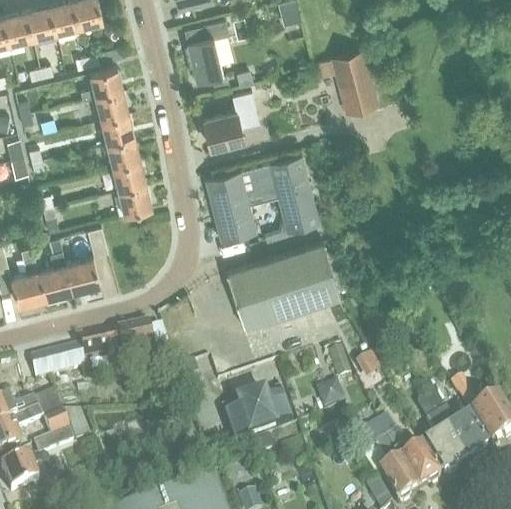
[(97,0),(77,0),(72,1),(78,29),(103,23),(97,0)]
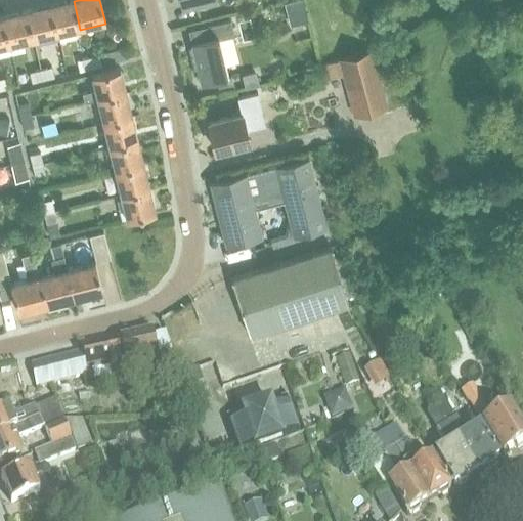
[(302,0),(285,5),(290,28),(308,23),(302,0)]
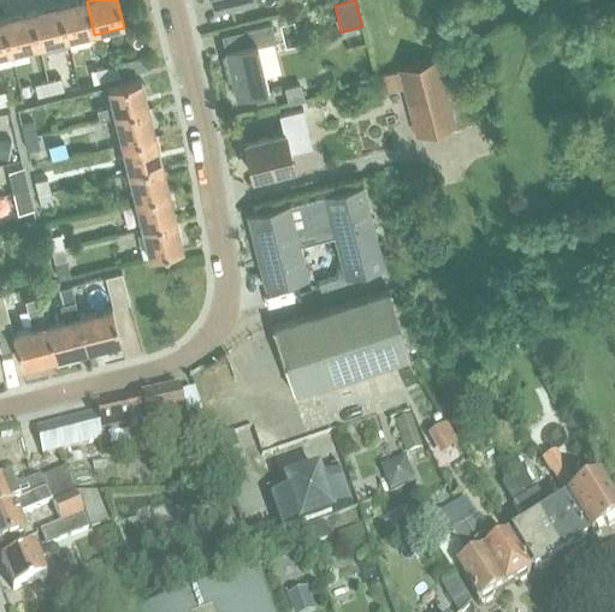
[(94,35),(87,1),(58,9),(66,42),(94,35)]
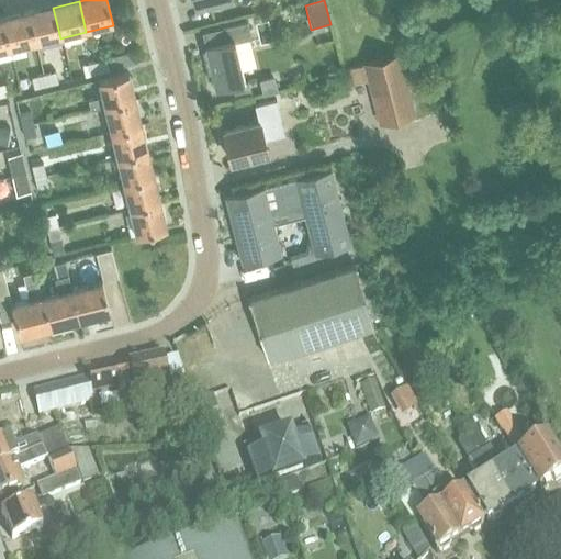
[(53,8),(27,14),(34,44),(60,38),(53,8)]
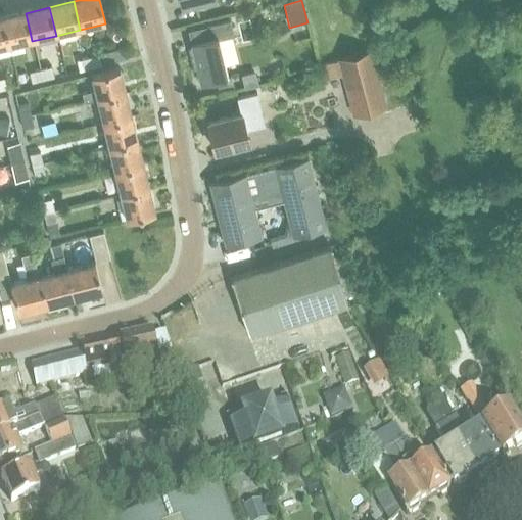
[(32,41),(26,13),(1,18),(8,47),(32,41)]
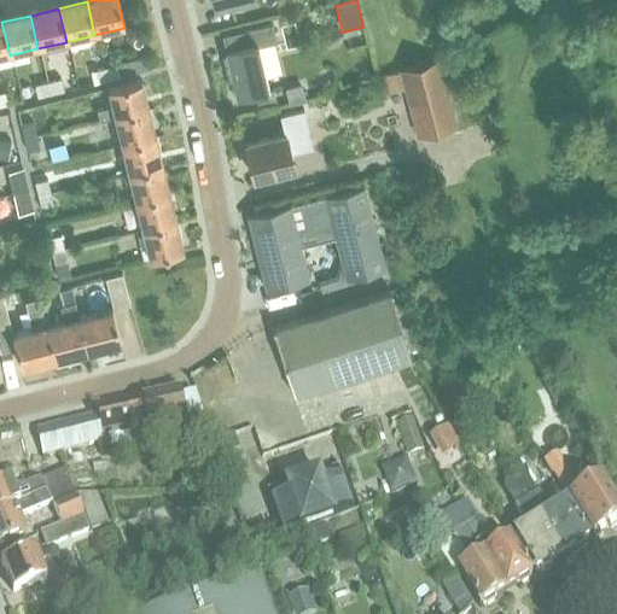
[(249,50),(227,56),(238,101),(256,97),(260,109),(277,104),(273,91),(269,92),(258,48),(277,44),(273,25),(245,33),(249,50)]
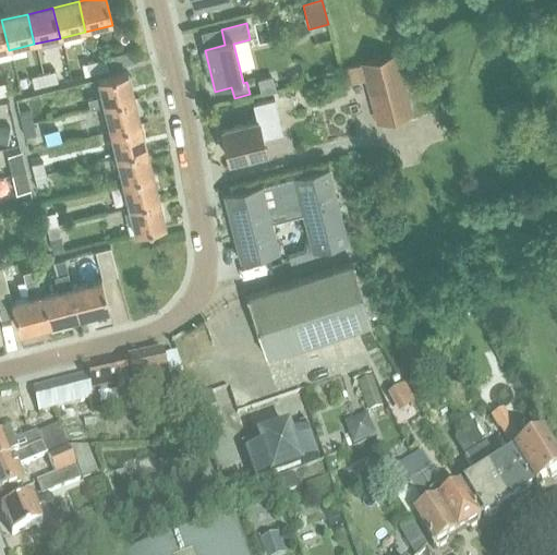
[(134,56),(113,61),(116,70),(136,65),(134,56)]
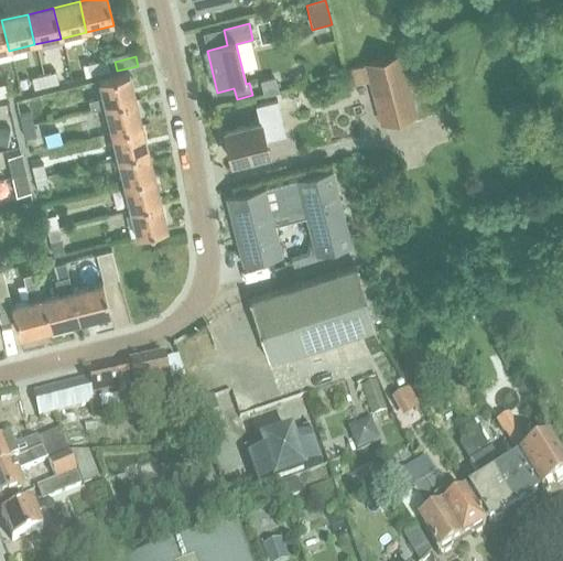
[(370,66),(375,83),(386,125),(412,117),(396,60),(370,66)]
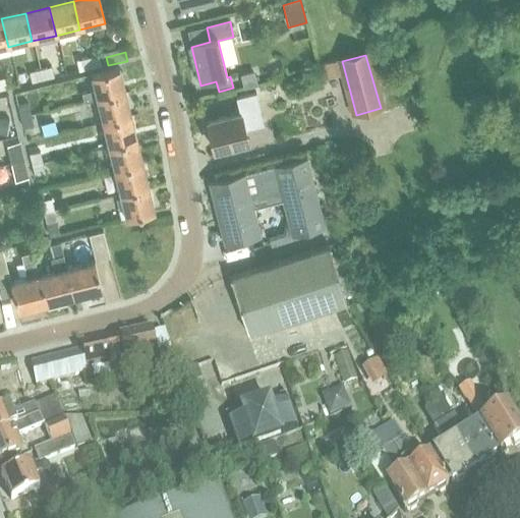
[(88,60),(91,69),(102,67),(99,57),(88,60)]
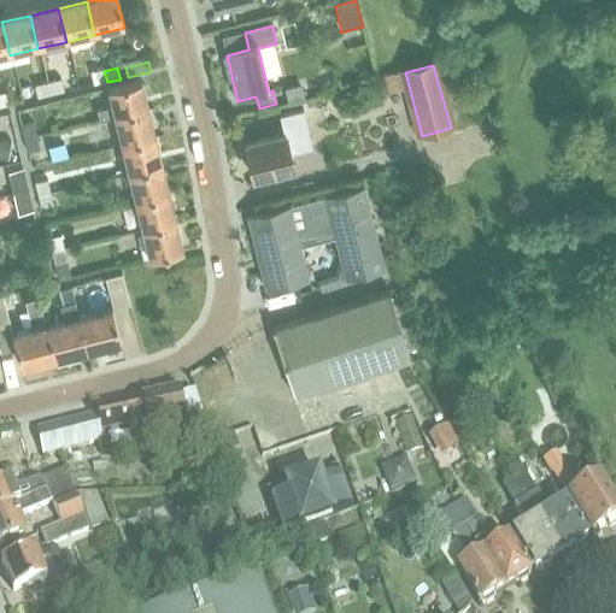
[(107,82),(104,71),(91,74),(94,86),(107,82)]
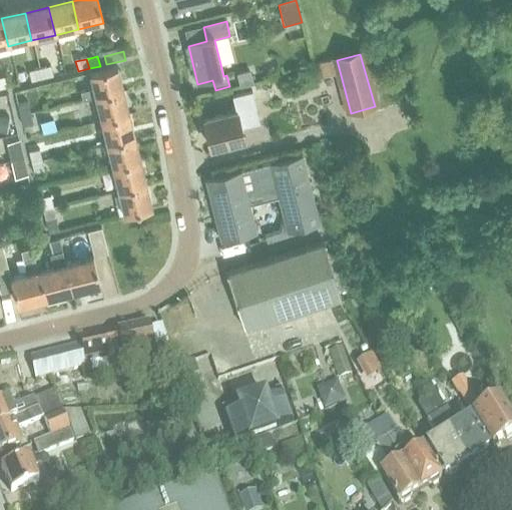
[(40,70),(42,80),(53,77),(51,68),(40,70)]
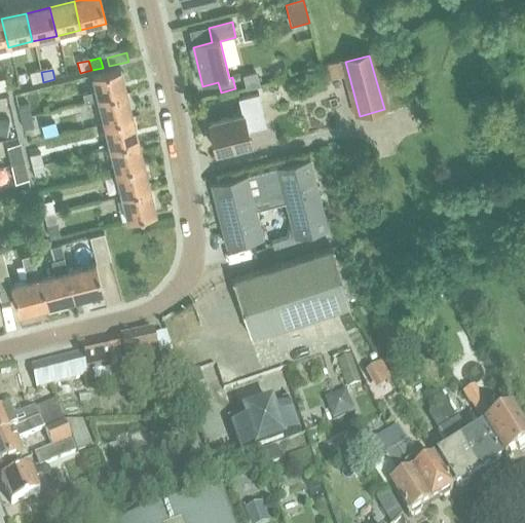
[(99,102),(126,95),(120,70),(92,76),(97,91),(83,95),(85,104),(99,101),(99,102)]
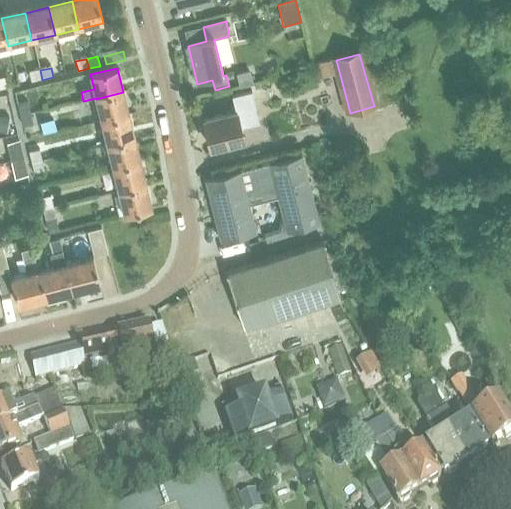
[(42,80),(40,70),(29,73),(31,82),(42,80)]
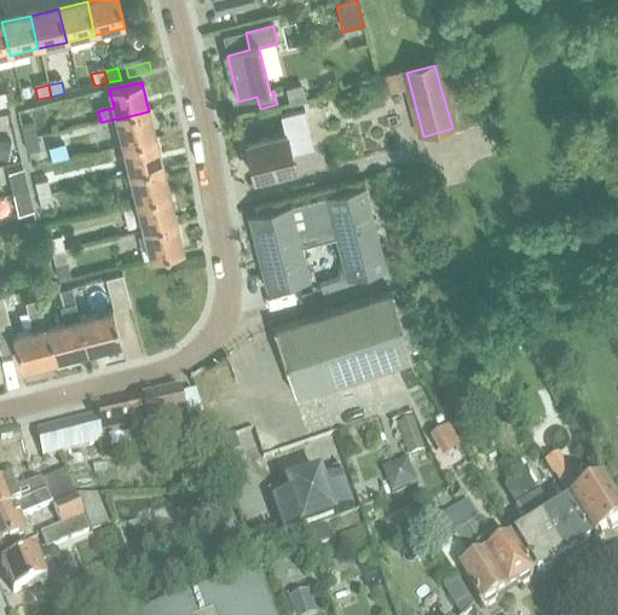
[(302,87),(287,91),(290,108),(306,103),(302,87)]
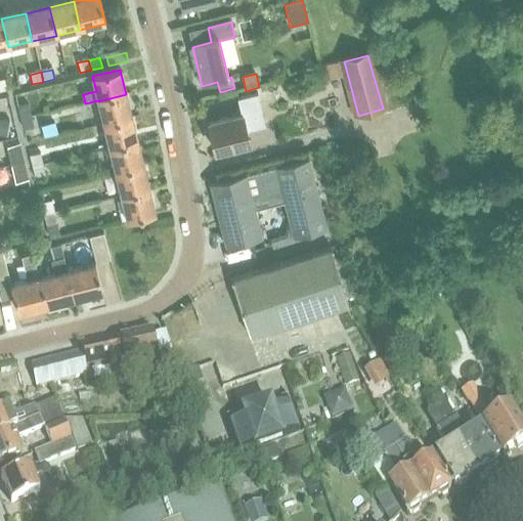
[(35,84),(37,96),(61,91),(58,79),(35,84)]
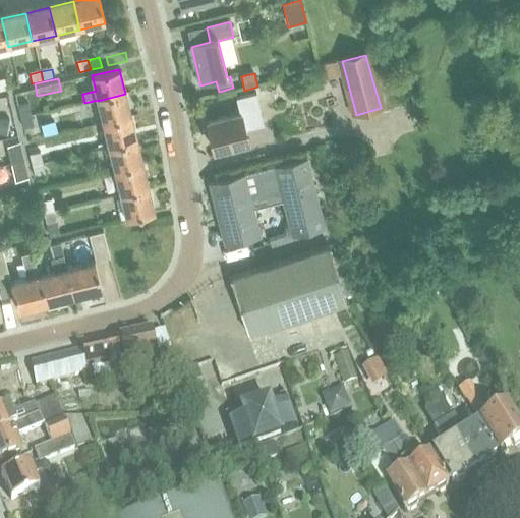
[(0,104),(13,102),(10,91),(0,93),(0,104)]
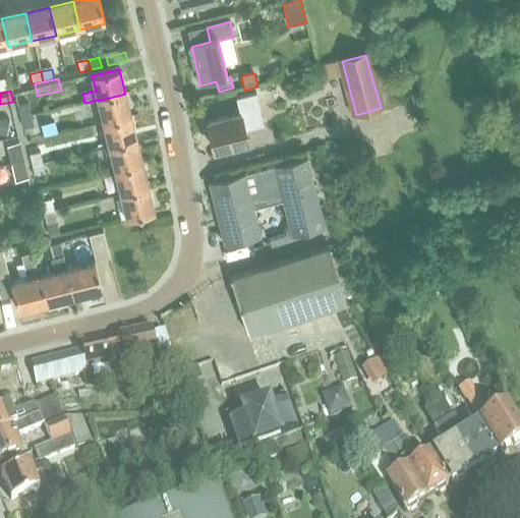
[(131,118),(125,94),(98,101),(104,124),(131,118)]
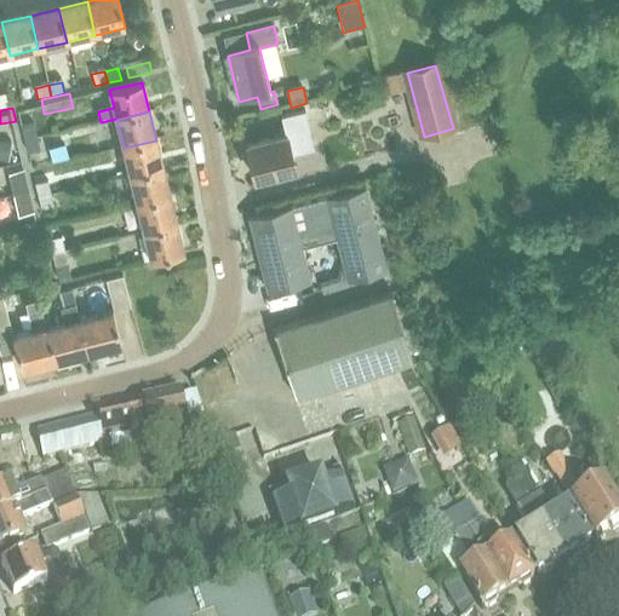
[(247,147),(254,180),(296,170),(293,157),(308,154),(302,130),(309,127),(305,113),(281,119),(286,137),(247,147)]
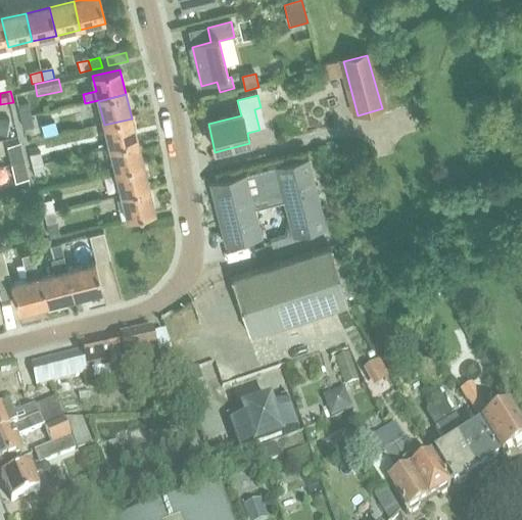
[(29,105),(18,107),(21,120),(32,117),(29,105)]
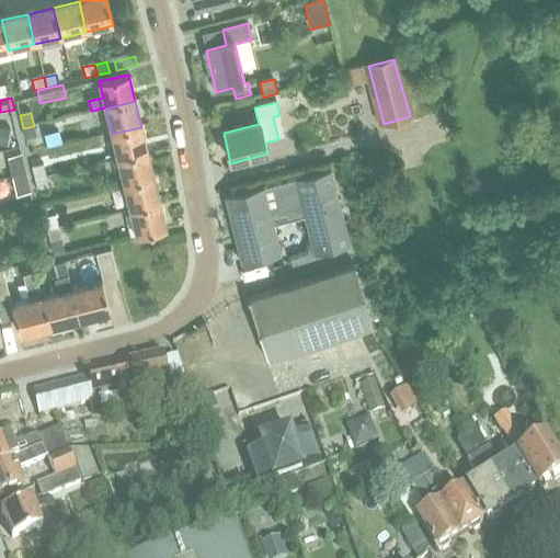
[(37,138),(34,126),(23,128),(26,140),(37,138)]
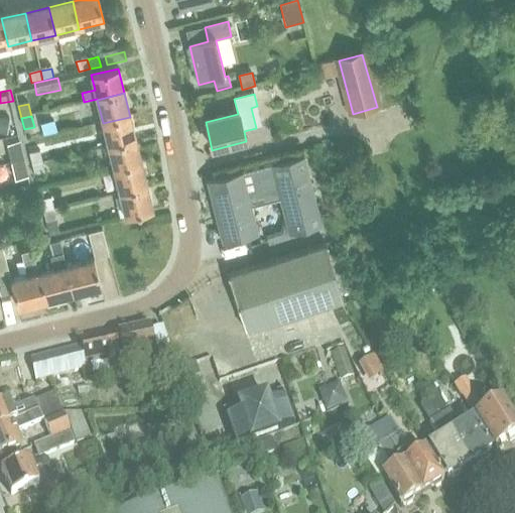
[(135,140),(130,117),(103,123),(108,147),(135,140)]
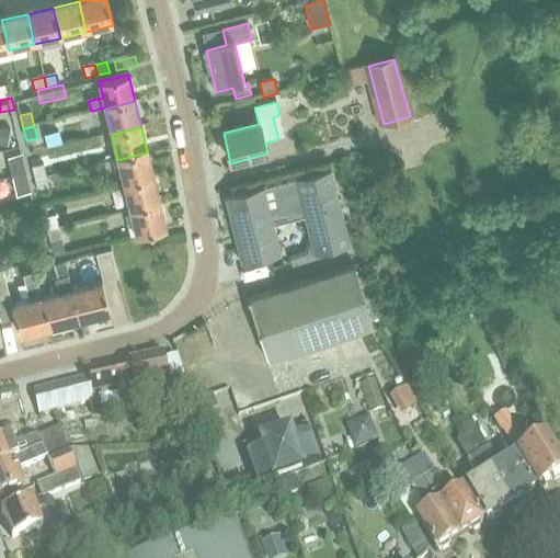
[(0,128),(0,146),(8,147),(10,131),(0,128)]
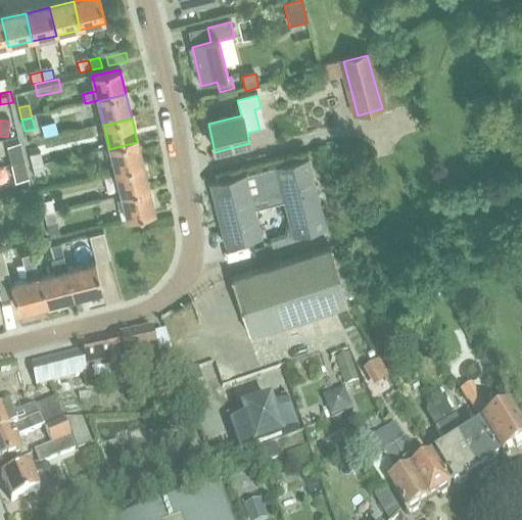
[(54,123),(41,127),(44,138),(58,135),(54,123)]
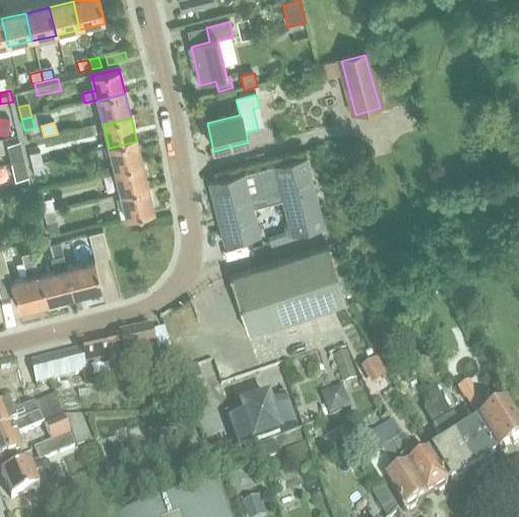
[(136,141),(109,148),(115,172),(142,165),(136,141)]
